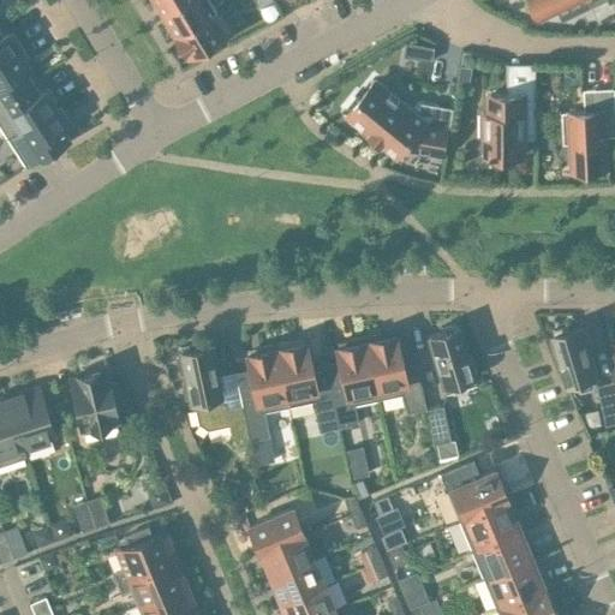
[(156,0),(165,13),(187,0),(156,0)]
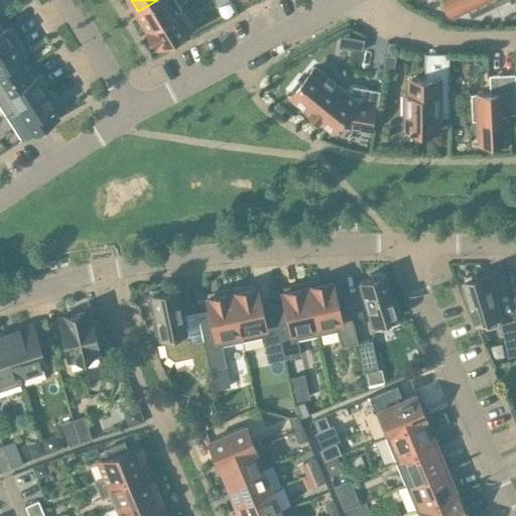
[(149,29),(184,8),(178,0),(157,0),(138,11),(149,29)]
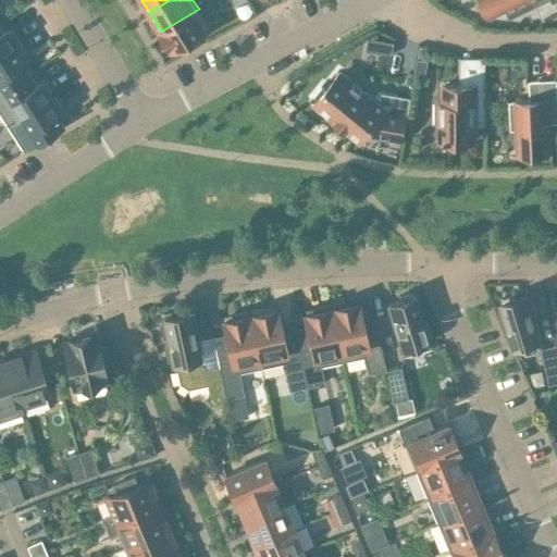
[(482,0),(491,16),(506,9),(509,16),(533,5),(530,0),(552,0),(553,1),(554,0),(482,0)]
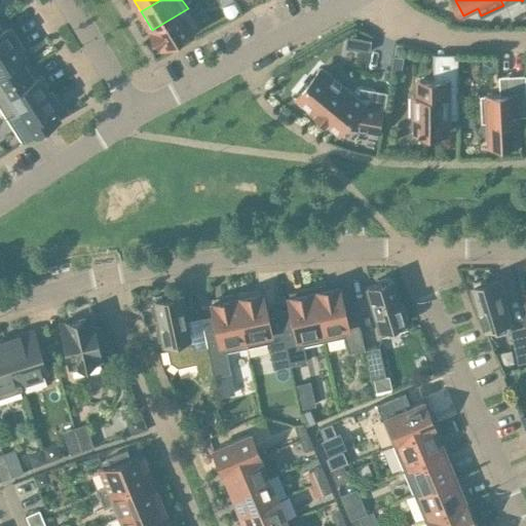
[(188,8),(152,30),(163,48),(198,27),(188,8)]
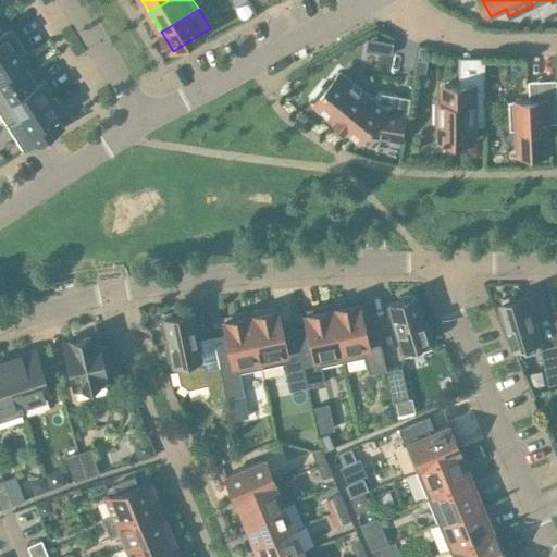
[(0,51),(19,40),(11,29),(8,31),(5,25),(0,28),(0,51)]
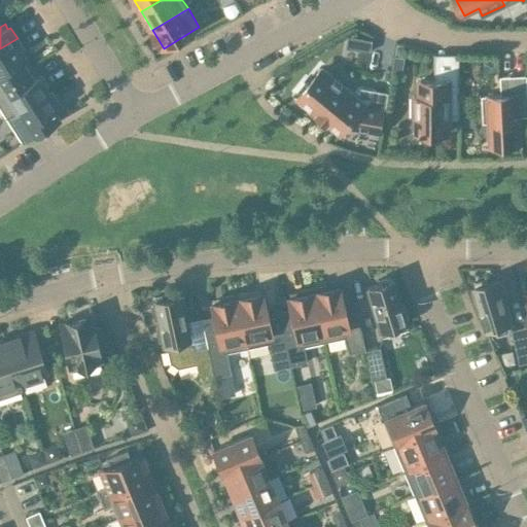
[(24,49),(18,38),(0,48),(0,84),(26,68),(20,59),(25,56),(22,50),(24,49)]
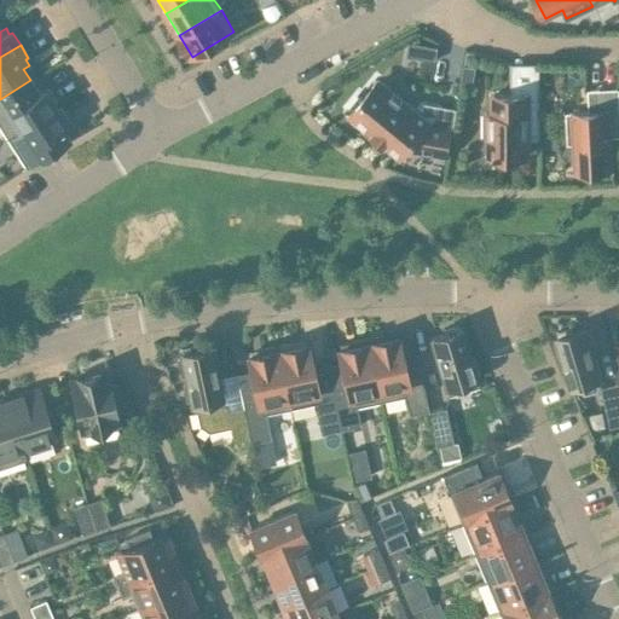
[(539,63),(538,63),(538,87),(512,87),(512,93),(493,93),(493,113),(485,113),(486,136),(490,136),(490,155),(502,155),(503,157),(515,157),(515,155),(527,155),(527,133),(538,133),(538,139),(539,139),(539,63)]
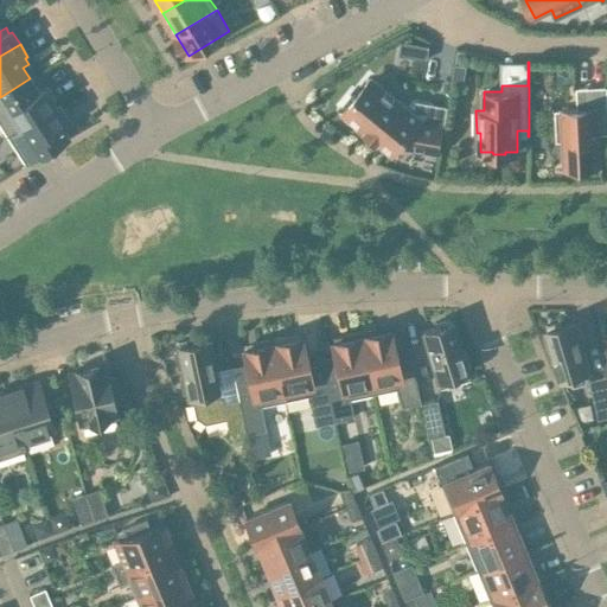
[(454,63),(452,82),(464,84),(466,65),(454,63)]
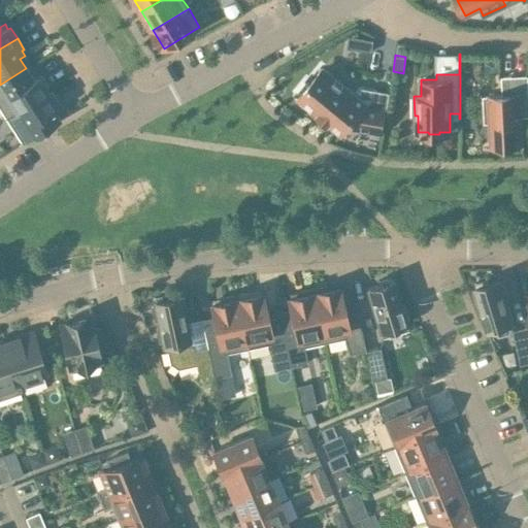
[(389,92),(359,87),(354,93),(323,67),(309,84),(306,80),(298,91),(301,94),(299,96),(319,112),(318,114),(327,123),(329,121),(342,132),(348,126),(383,132),(389,92)]
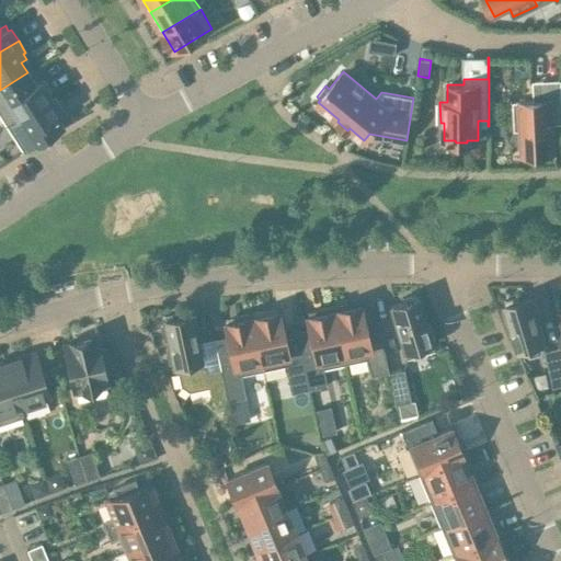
[(34,82),(27,72),(0,90),(0,114),(6,124),(50,95),(48,93),(50,91),(44,80),(41,81),(39,79),(34,82)]
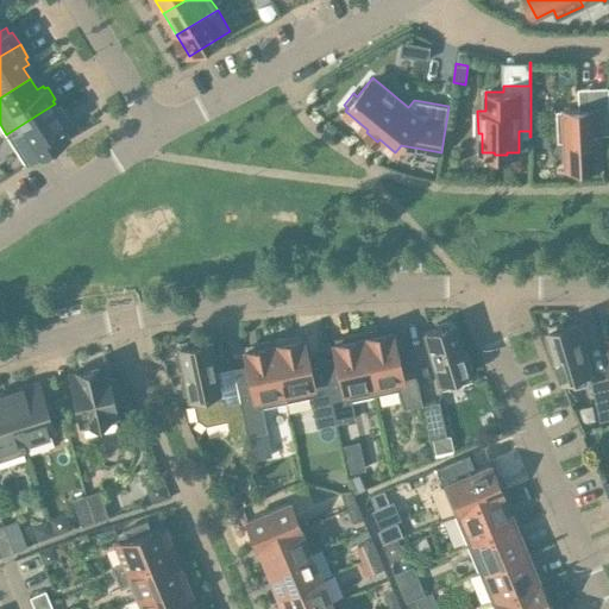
[(566,168),(602,165),(600,125),(608,124),(608,87),(608,86),(590,87),(591,108),(557,110),(558,142),(565,140),(566,168)]
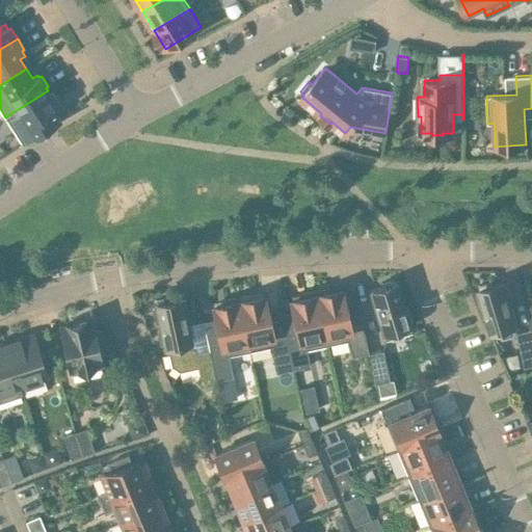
[(48,90),(5,117),(22,143),(59,120),(53,109),(57,106),(56,103),(58,102),(51,91),(49,92),(48,90)]
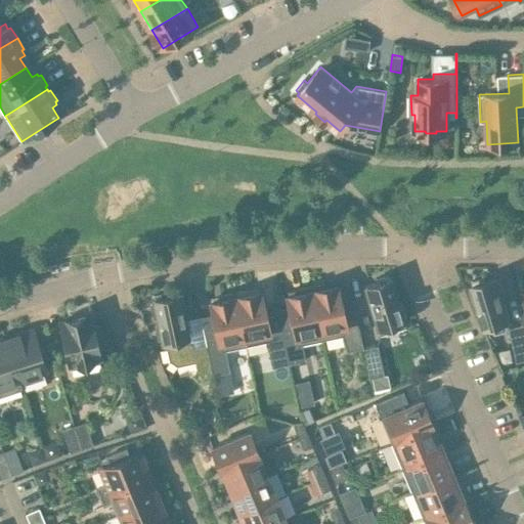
[(225,124),(237,125),(238,116),(226,115),(225,124)]
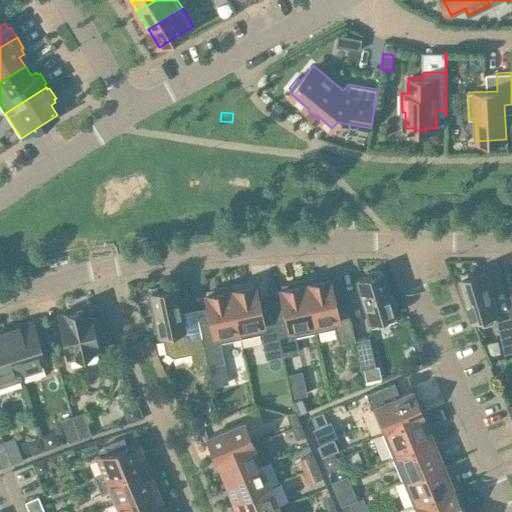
[(395,307),(391,294),(387,295),(380,271),(379,271),(378,268),(366,271),(367,275),(356,278),(370,326),(395,319),(392,308),(395,307)]
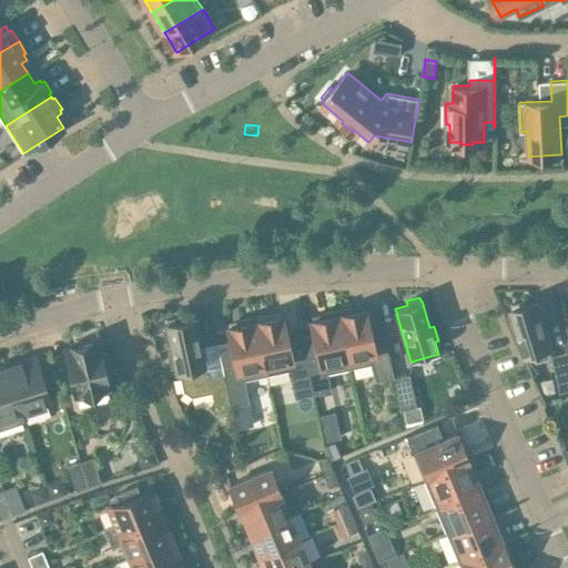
[(549,350),(548,345),(551,345),(538,300),(526,304),(525,300),(511,304),(513,307),(510,308),(511,312),(508,313),(513,327),(516,326),(525,353),(528,352),(529,356),(537,362),(547,359),(549,350)]
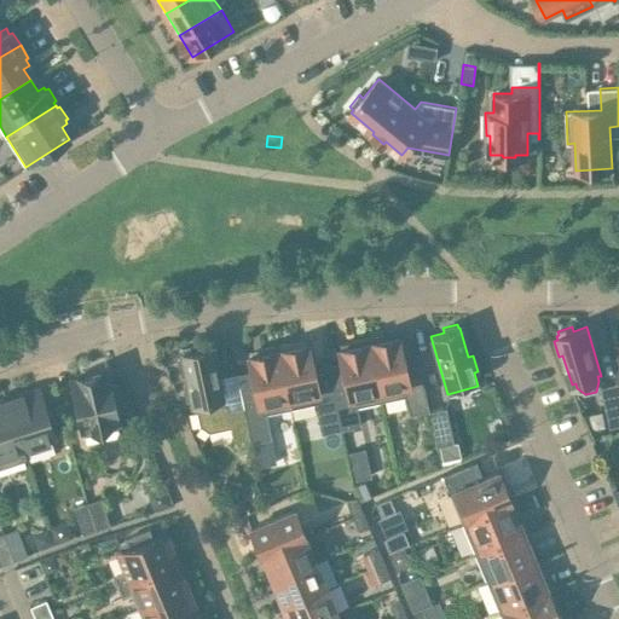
[(382,334),(366,337),(380,400),(405,395),(409,414),(428,410),(420,372),(406,376),(397,335),(383,339),(382,334)]
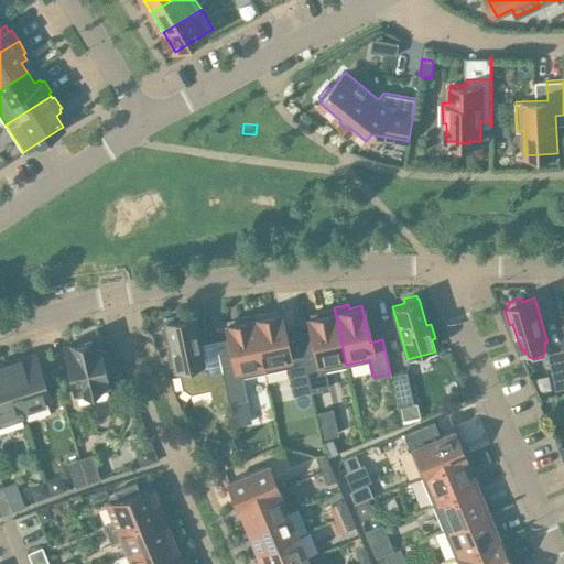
[(315,351),(302,354),(310,390),(328,387),(324,370),(346,365),(334,307),(320,311),(321,314),(307,317),(315,351)]
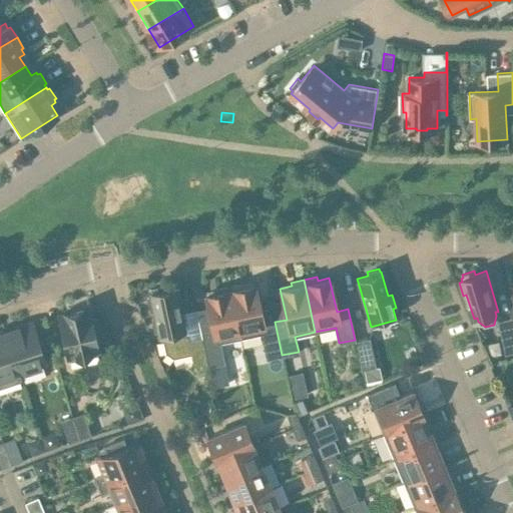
[(241,283),(227,286),(239,338),(261,334),(267,359),(282,355),(275,322),(263,325),(253,284),(242,286),(241,283)]
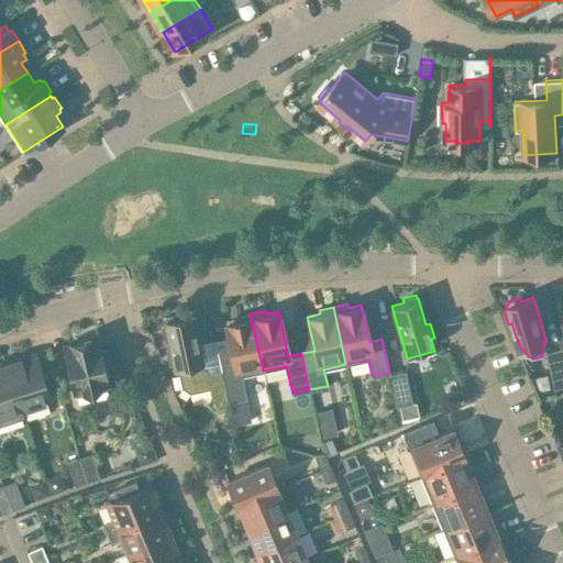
[(164,320),(165,324),(161,326),(164,341),(168,340),(169,348),(166,348),(169,363),(173,362),(176,374),(179,374),(181,386),(189,392),(209,387),(206,373),(207,373),(206,366),(202,366),(191,315),(178,317),(178,313),(164,317),(165,320),(164,320)]
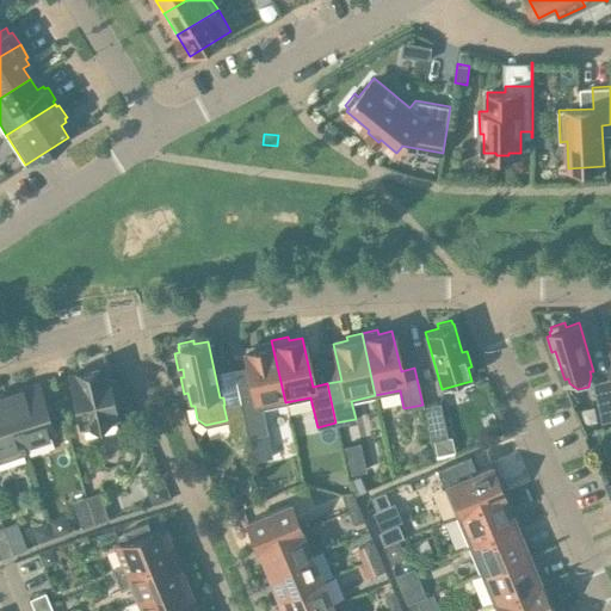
[(239,394),(240,401),(247,436),(267,431),(263,407),(285,402),(271,340),(257,344),(258,347),(244,351),(252,390),(239,394)]
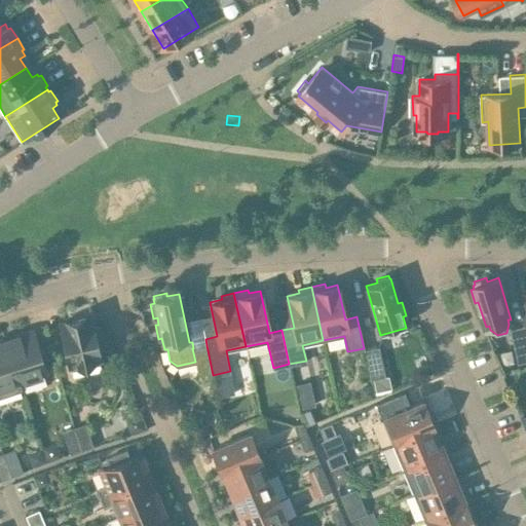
[(99,360),(96,347),(105,346),(100,326),(91,327),(88,315),(61,323),(70,366),(99,360)]
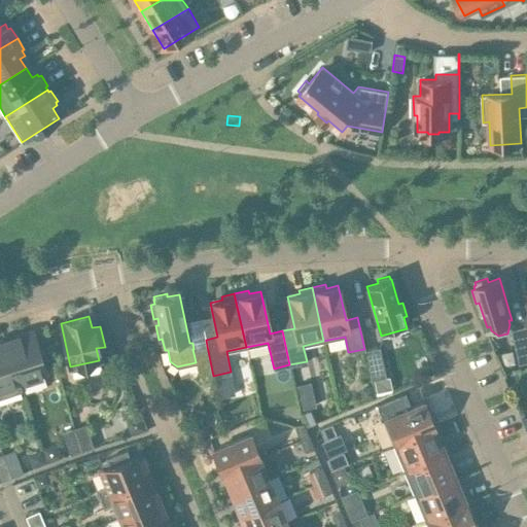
[(526,361),(526,330),(526,325),(512,328),(519,363),(526,361)]
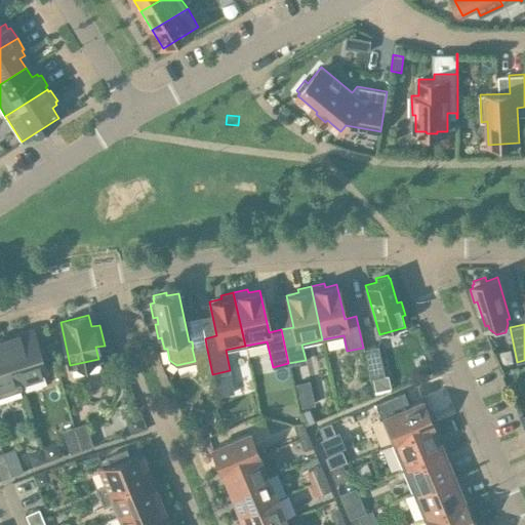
[(5,336),(4,337),(18,380),(45,371),(31,330),(5,338),(5,336)]
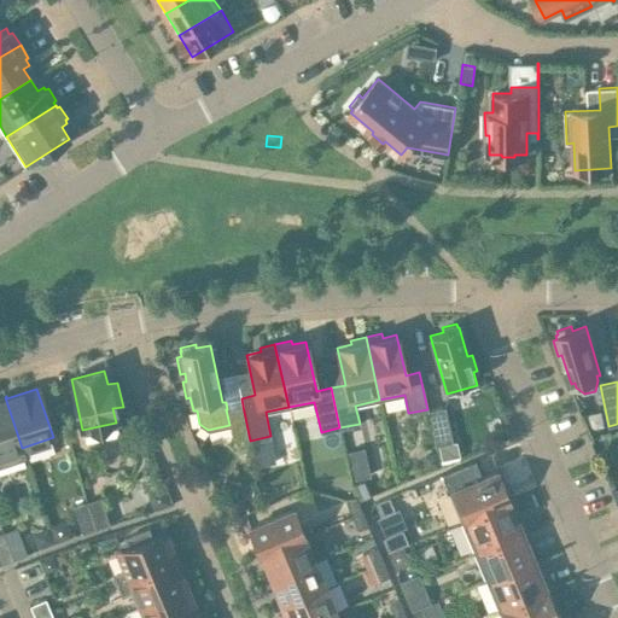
[(22,448),(5,397),(4,397),(4,398),(0,400),(0,466),(25,458),(22,448)]
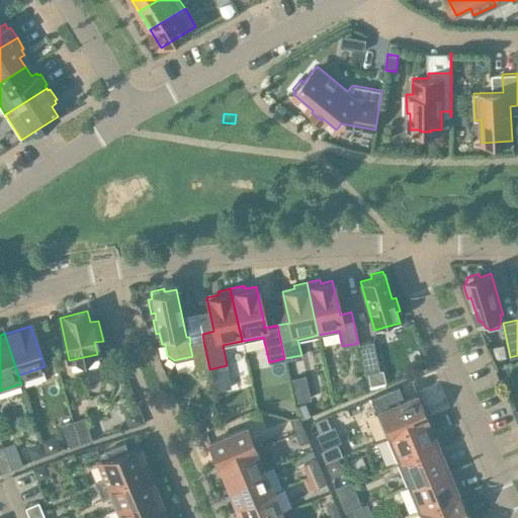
[(195,372),(209,369),(203,340),(189,343),(192,356),(195,372)]
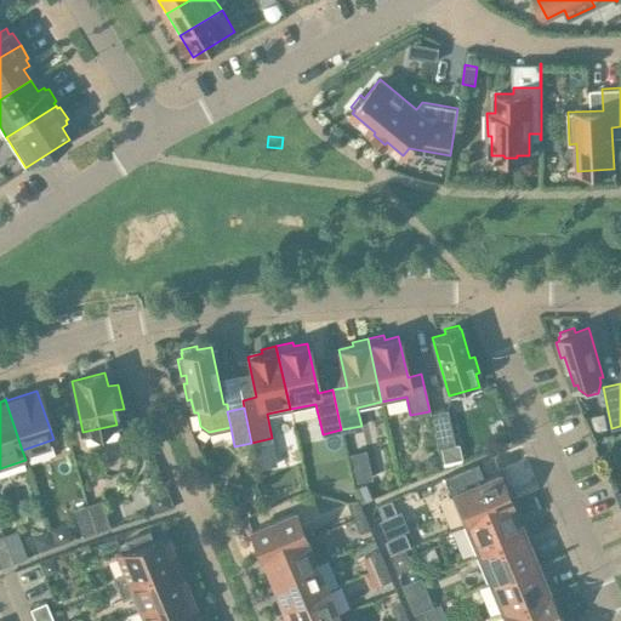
[(446,408),(429,411),(437,446),(439,446),(454,443),(446,408)]
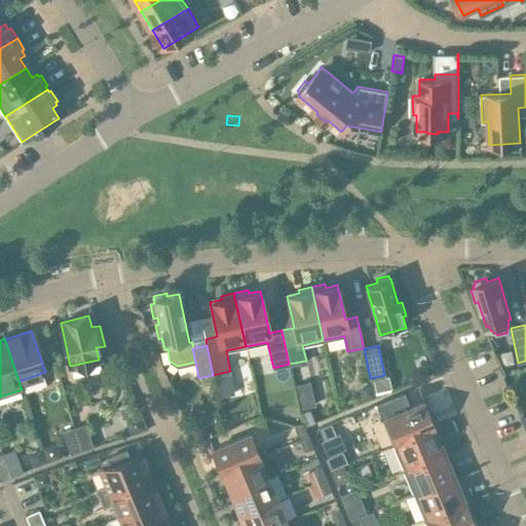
[(384,375),(372,378),(375,390),(391,387),(388,374),(384,375)]
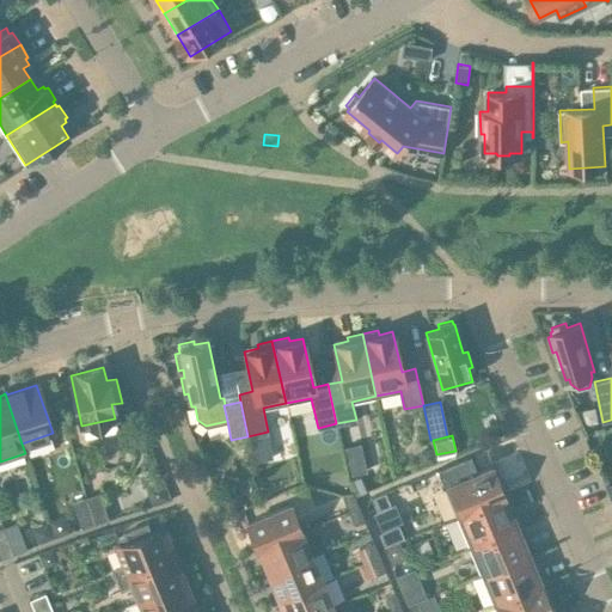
[(430,448),(418,450),(421,463),(433,460),(430,448)]
